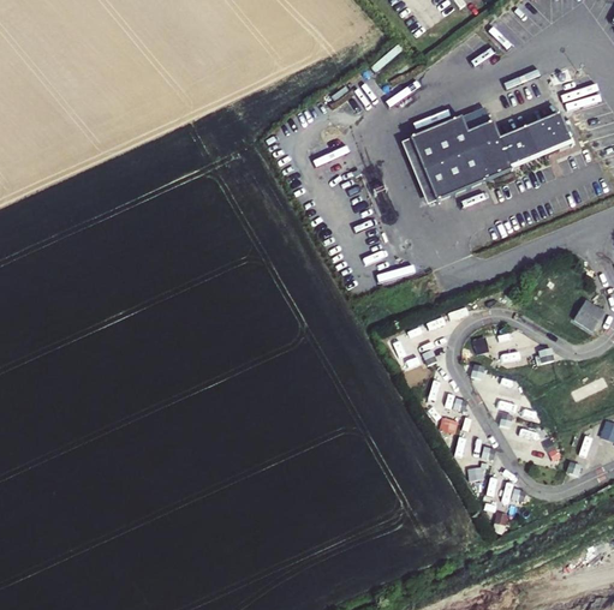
[(459,115),(407,136),(434,198),(511,167),(510,165),(542,151),(543,154),(558,148),(556,145),(570,139),(558,111),(498,136),(490,120),(465,130),(459,115)]
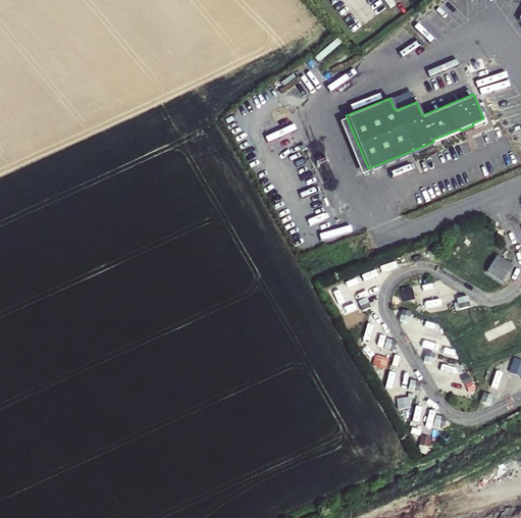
[(346,115),(339,118),(361,171),(368,168),(346,115)]
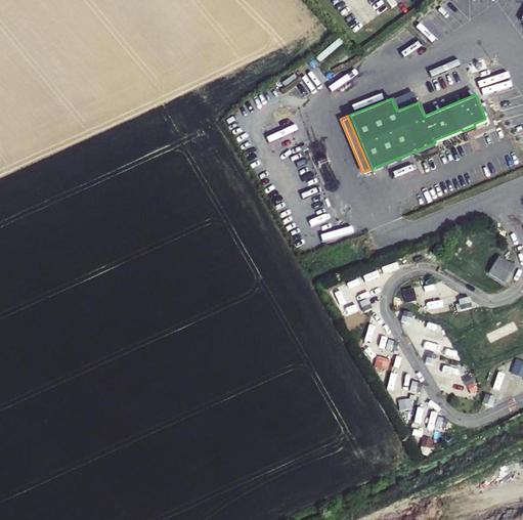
[(434,140),(435,142),(463,131),(462,129),(434,140)]
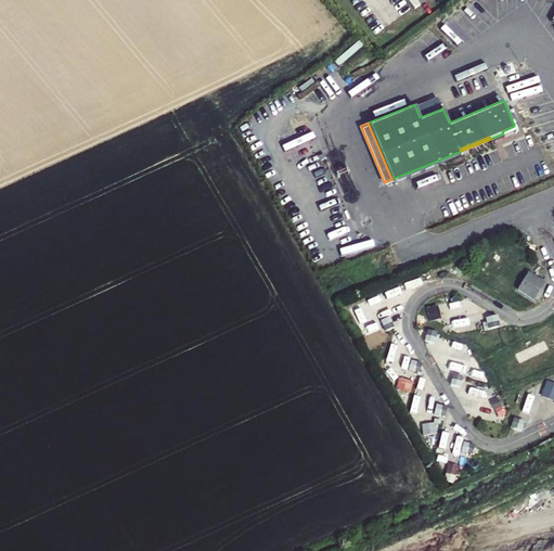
[(537,283),(540,278),(527,269),(517,286),(533,297),(541,286),(537,283)]
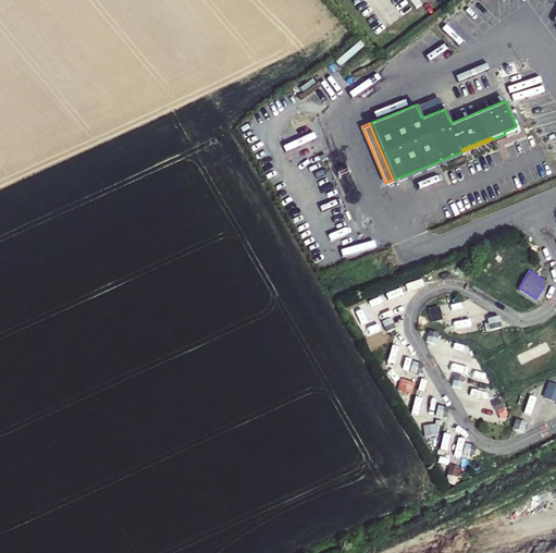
[(453,299),(455,312),(466,311),(465,298),(453,299)]
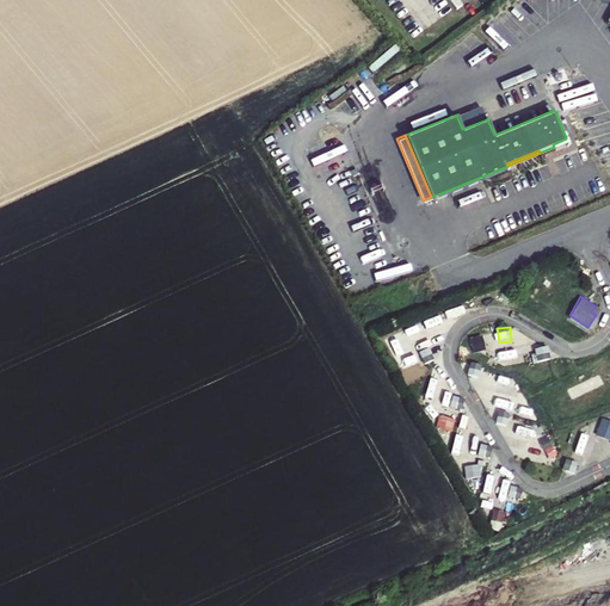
[(481,332),(470,335),(475,348),(486,345),(481,332)]
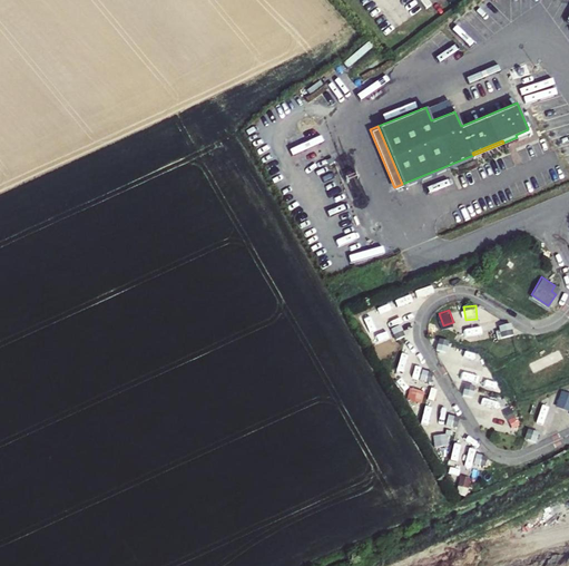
[(401,328),(393,331),(395,337),(403,333),(401,328)]
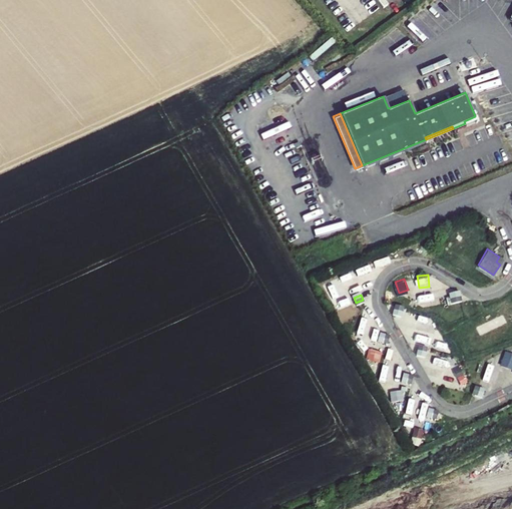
[(369,346),(368,356),(381,358),(382,348),(369,346)]
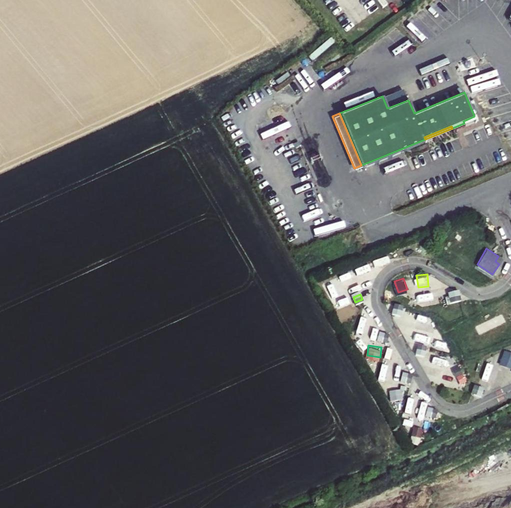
[(500,361),(510,365),(510,349),(505,347),(500,361)]
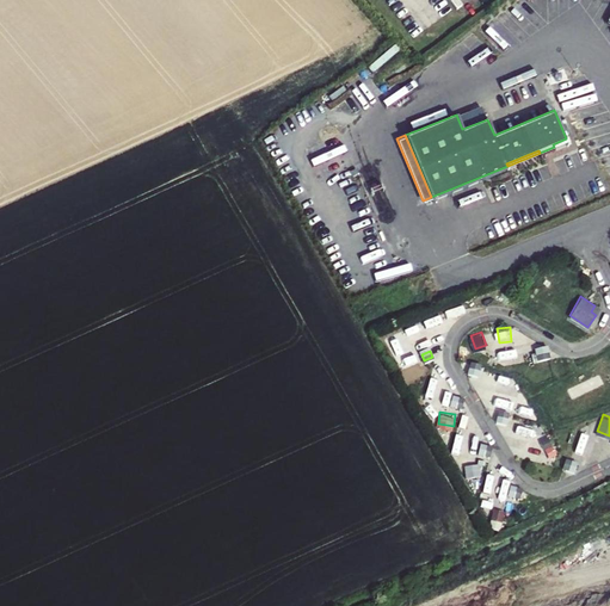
[(572,459),(565,457),(561,465),(568,469),(572,459)]
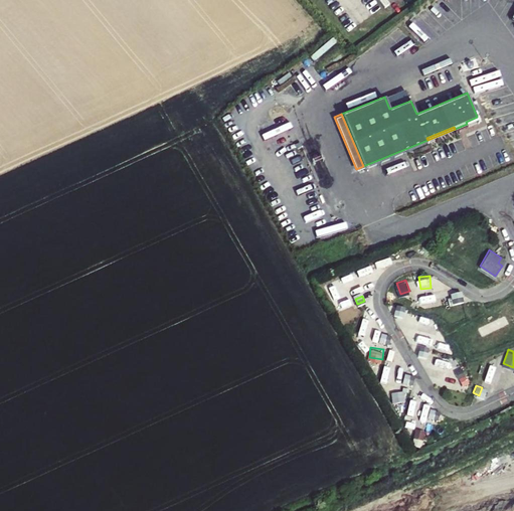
[(421,445),(425,429),(416,427),(413,443),(421,445)]
